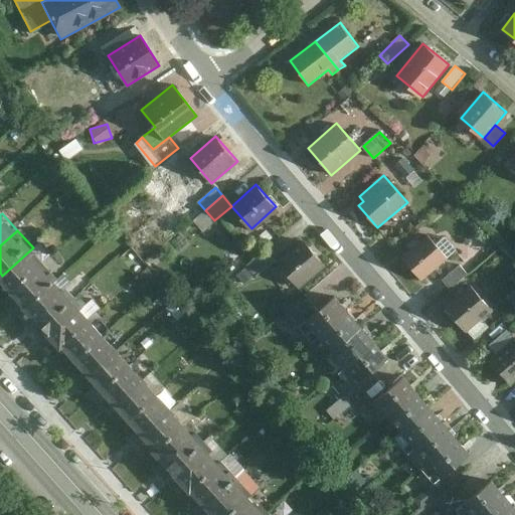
[(427,236),(402,258),(422,281),(448,261),(427,236)]
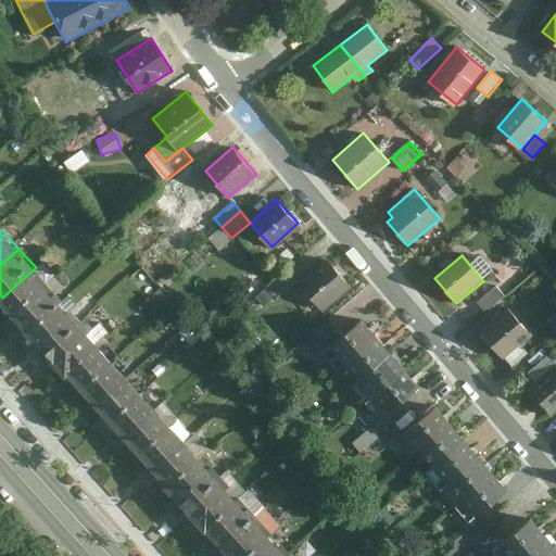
[(324,311),(351,288),(328,261),(301,283),(324,311)]
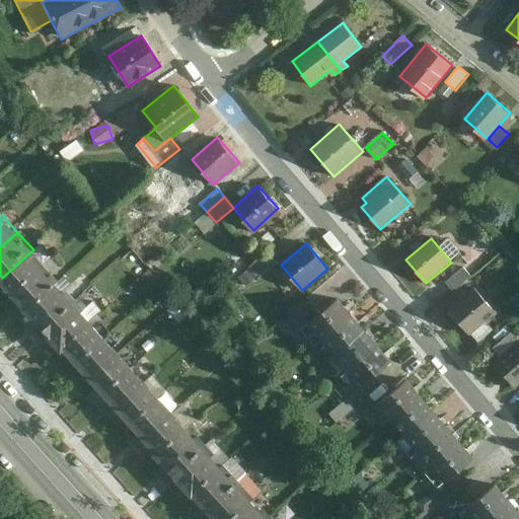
[(49,267),(33,249),(2,278),(17,295),(49,267)]
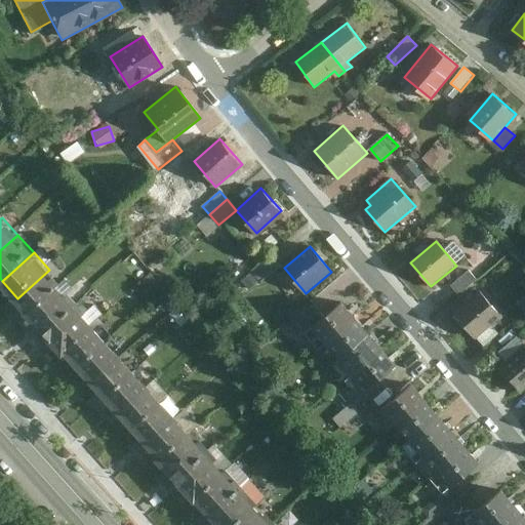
[(252,273),(260,282),(279,267),(272,257),(252,273)]
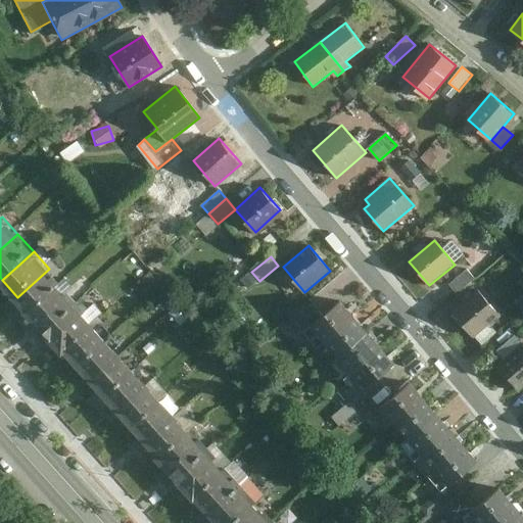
[(456,292),(473,277),(465,268),(447,283),(456,292)]
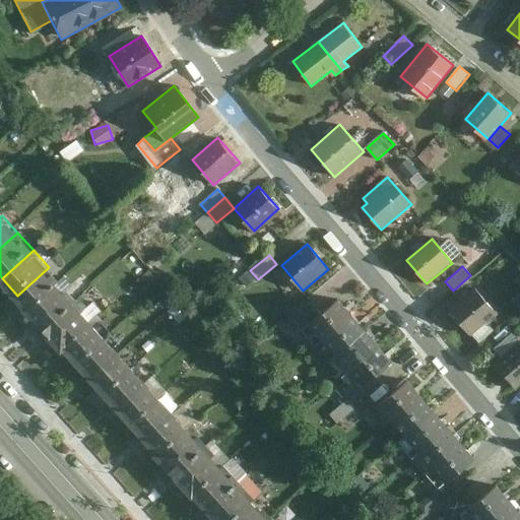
[(65,284),(49,267),(17,296),(34,313),(65,284)]
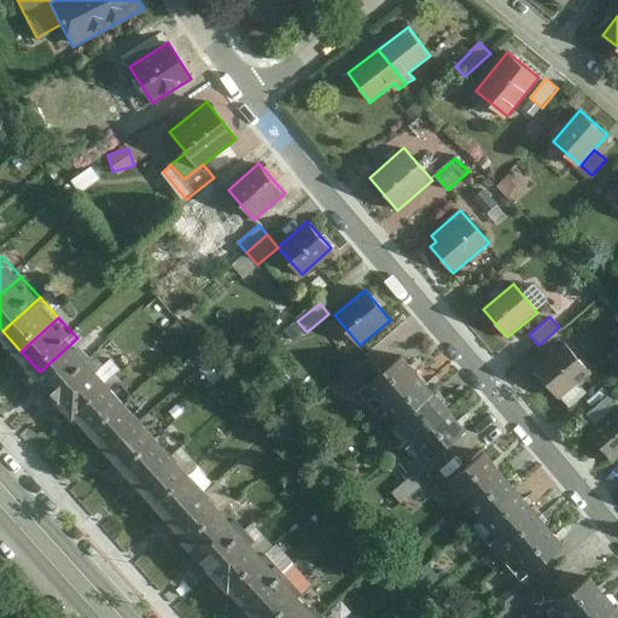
[(95,360),(77,338),(40,372),(58,392),(95,360)]
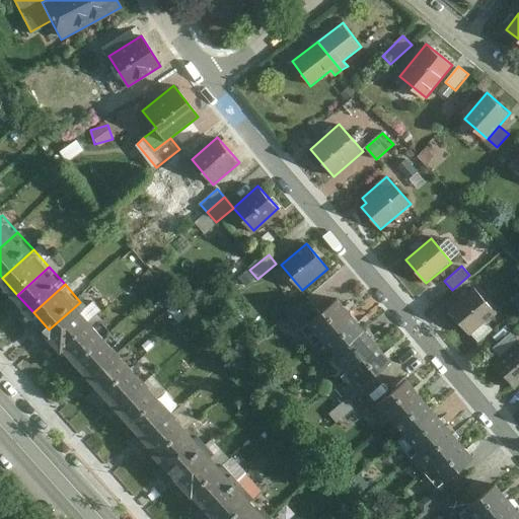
[(474,289),(449,310),(469,336),(496,315),(474,289)]
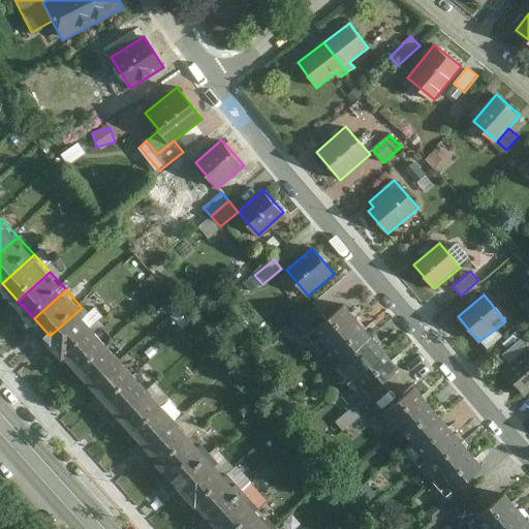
[(308,336),(320,352),(360,320),(346,305),(308,336)]
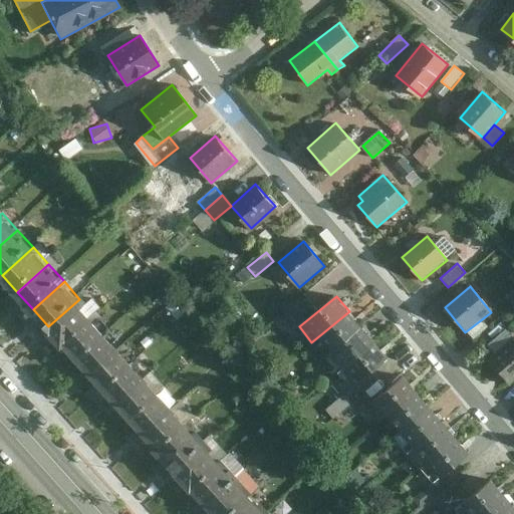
[(95,316),(79,299),(48,326),(64,343),(95,316)]
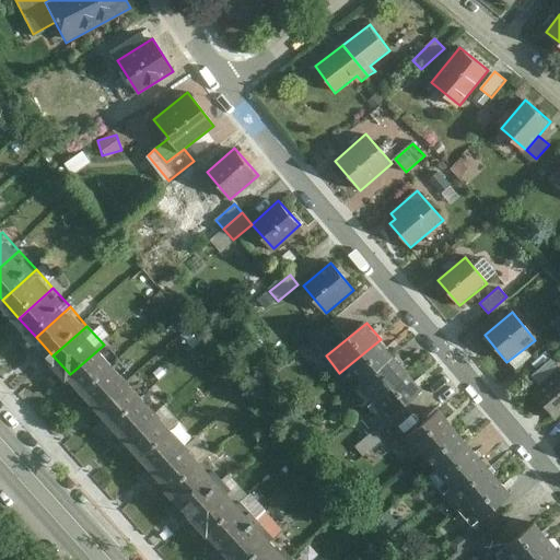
[(381,339),(339,373),(353,391),(395,357),(381,339)]
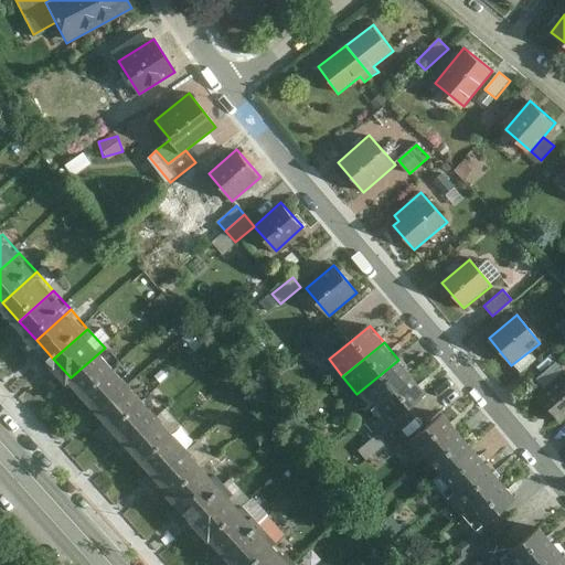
[(121,366),(105,348),(71,377),(87,397),(121,366)]
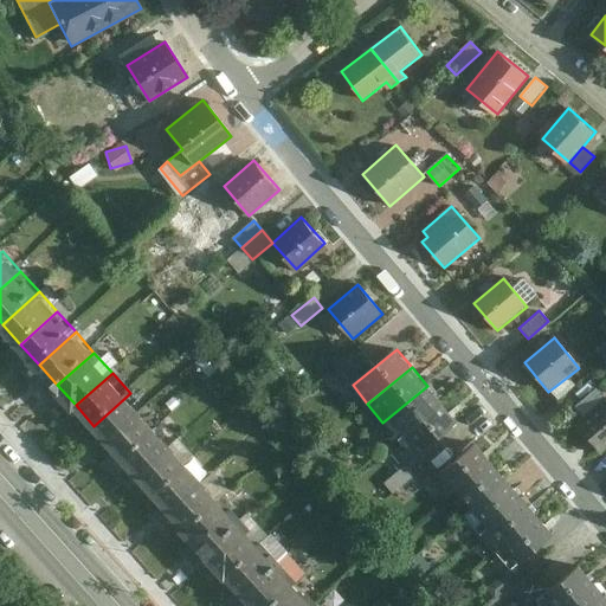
[(427,386),(382,423),(398,440),(443,404),(427,386)]
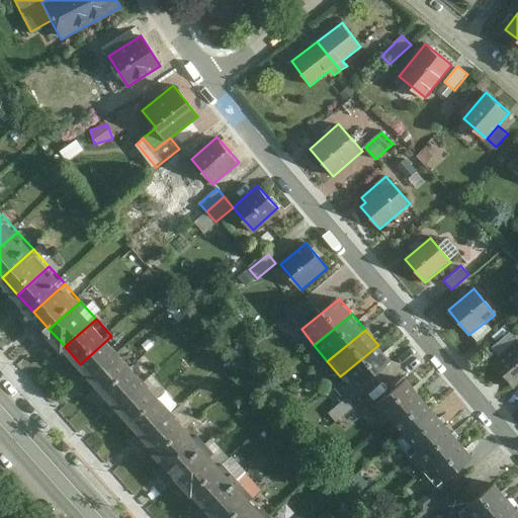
[(127,353),(111,336),(80,364),(96,381),(127,353)]
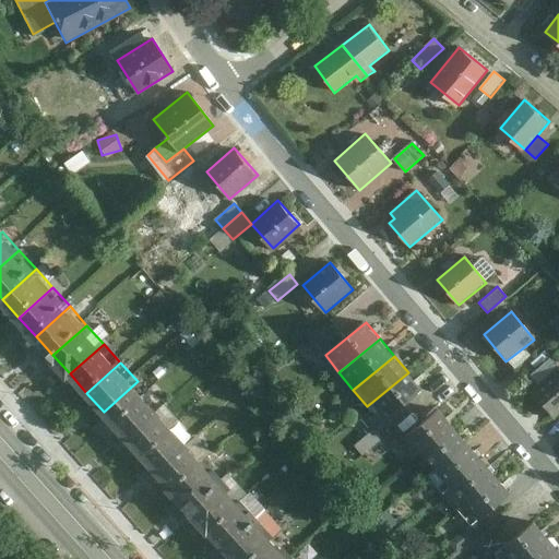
[(558,414),(558,369),(532,392),(555,418),(558,414)]
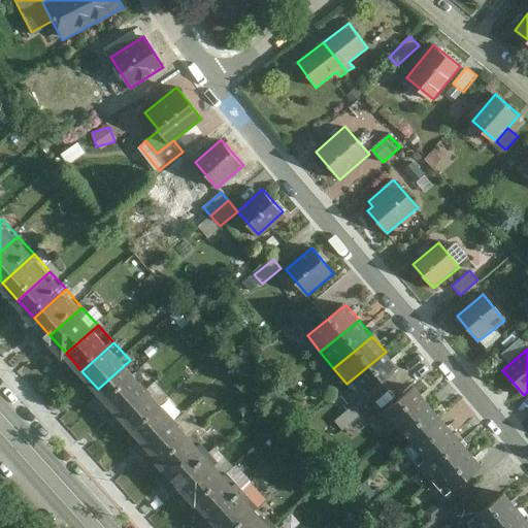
[(386,352),(347,384),(360,401),(399,368),(386,352)]
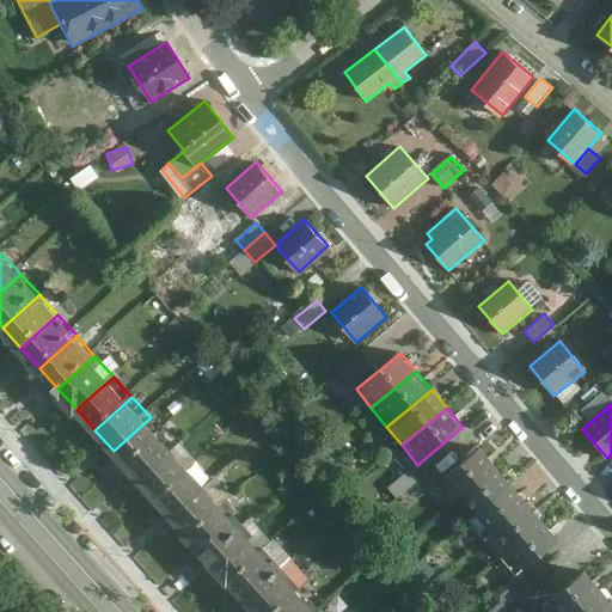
[(169,438),(151,417),(114,451),(132,471),(169,438)]
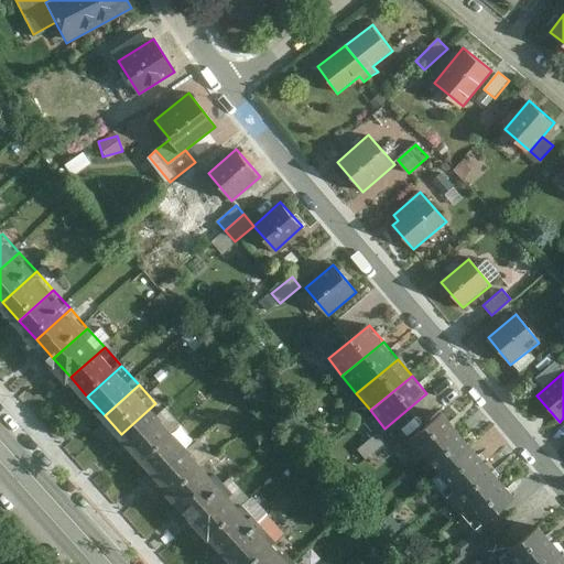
[(172,422),(155,403),(121,434),(138,453),(172,422)]
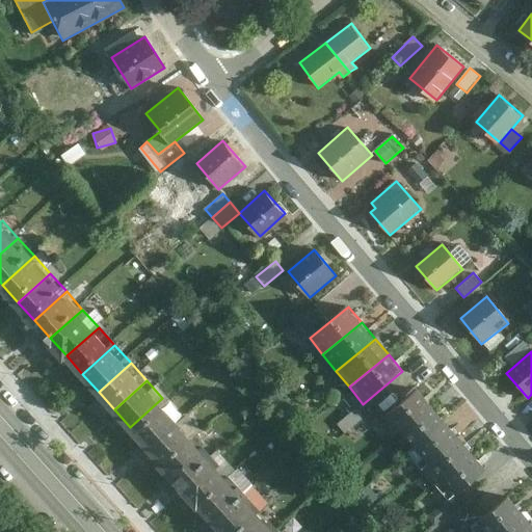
[(416,389),(378,421),(393,437),(430,405),(416,389)]
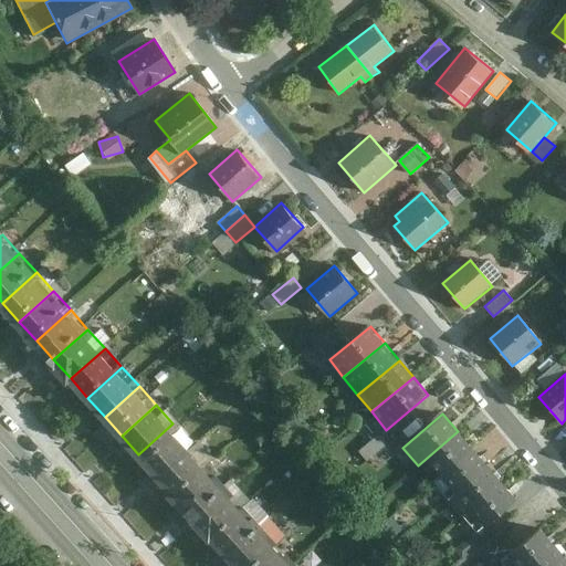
[(190,443),(173,423),(138,454),(156,473),(190,443)]
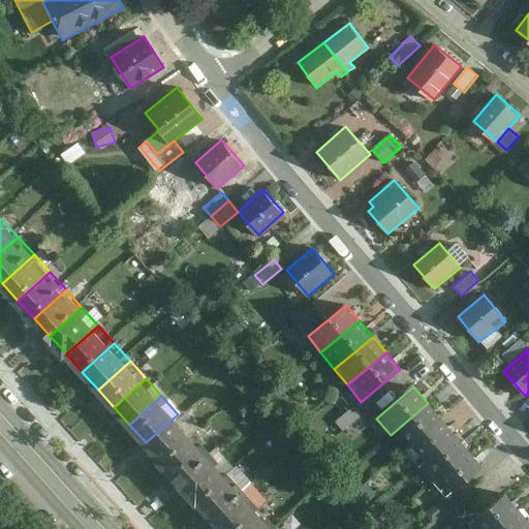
[(442,418),(428,403),(391,435),(404,450),(442,418)]
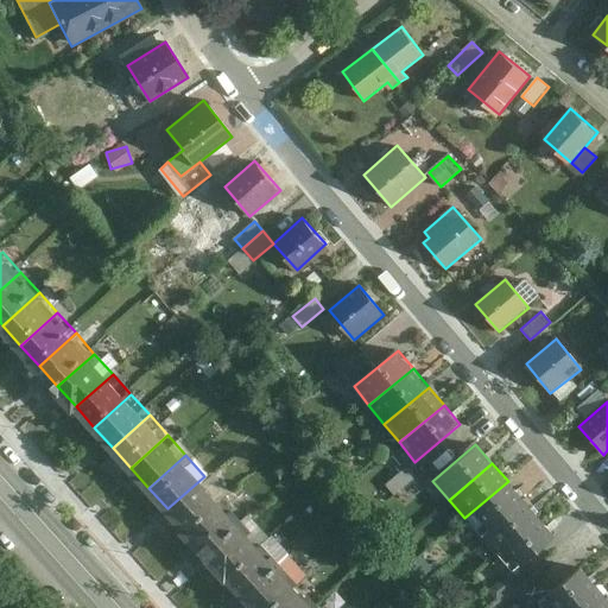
[(386,485),(396,495),(416,479),(407,468),(386,485)]
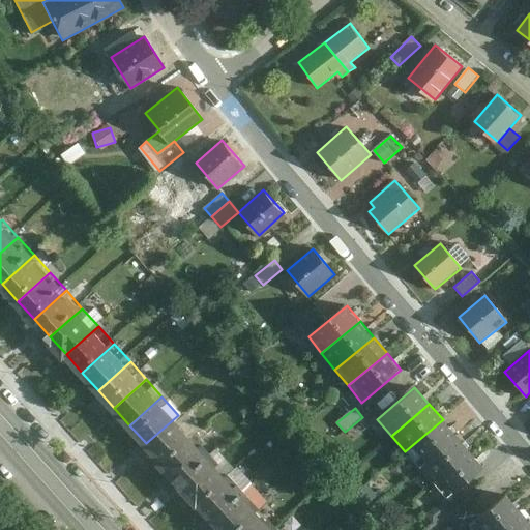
[(194,433),(178,415),(146,443),(162,462),(194,433)]
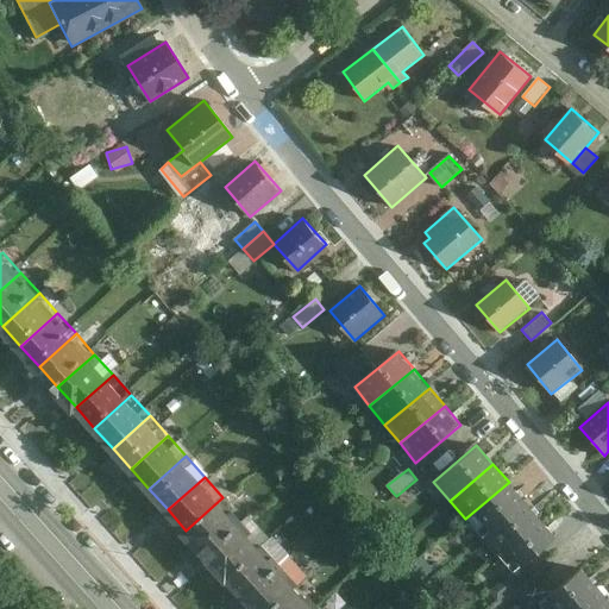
[(509,482),(465,519),(481,537),(523,498),(509,482)]
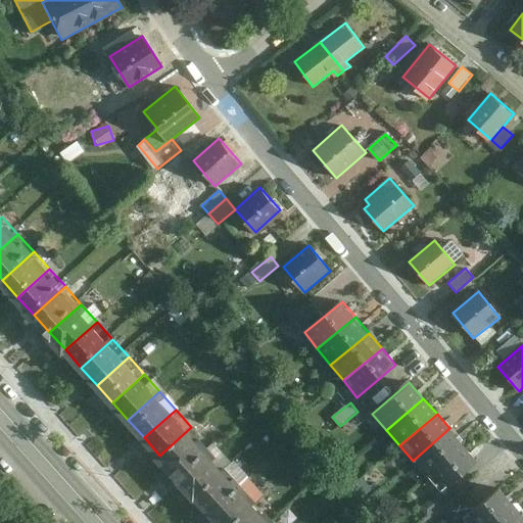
[(207,444),(191,427),(159,456),(176,473),(207,444)]
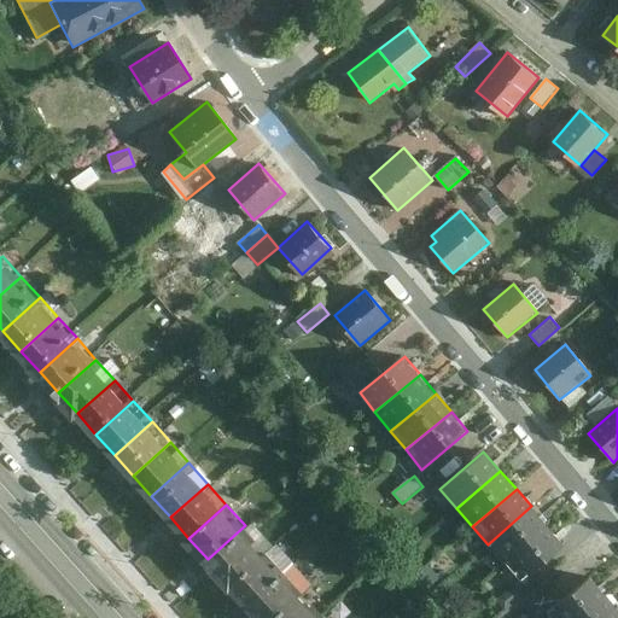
[(548,525),(531,506),(488,544),(505,563),(548,525)]
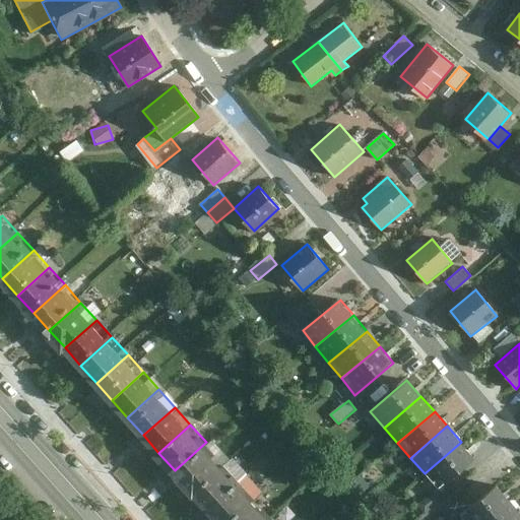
[(221,459),(206,442),(175,470),(190,488),(221,459)]
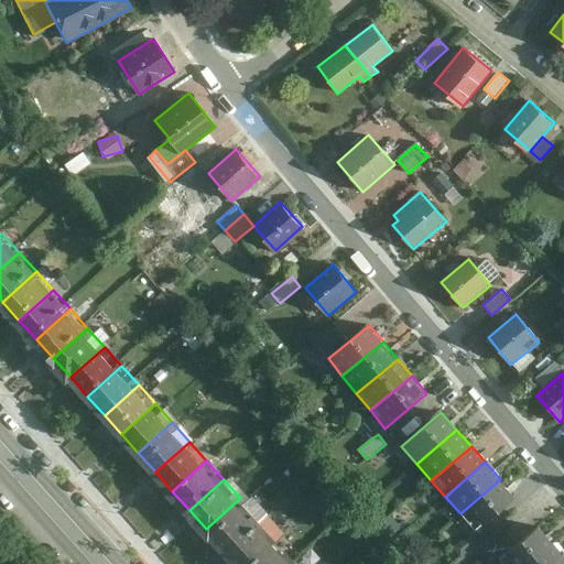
[(500,479),(461,513),(475,530),(514,496),(500,479)]
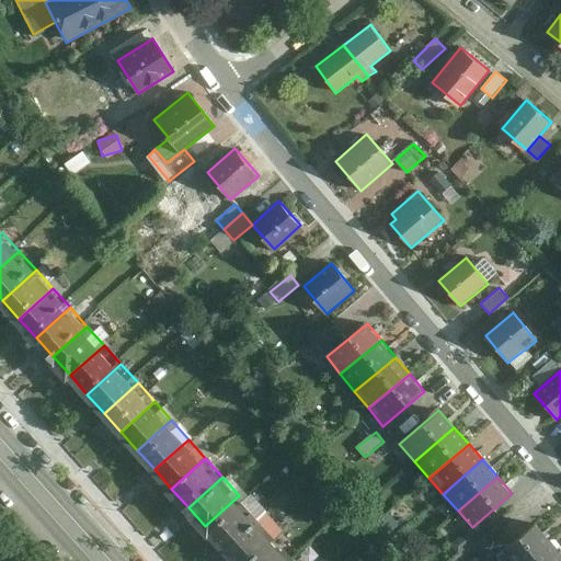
[(256,514),(239,495),(205,526),(222,545),(256,514)]
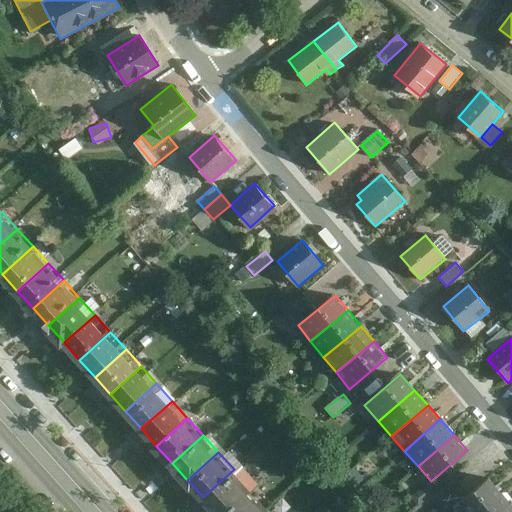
[(220,511),(249,486),(234,469),(203,497),(216,511),(220,511)]
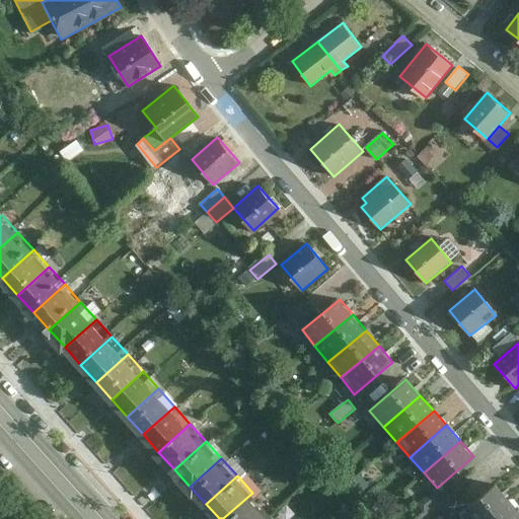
[(460,515),(463,518),(486,518),(509,501),(496,485),(460,515)]
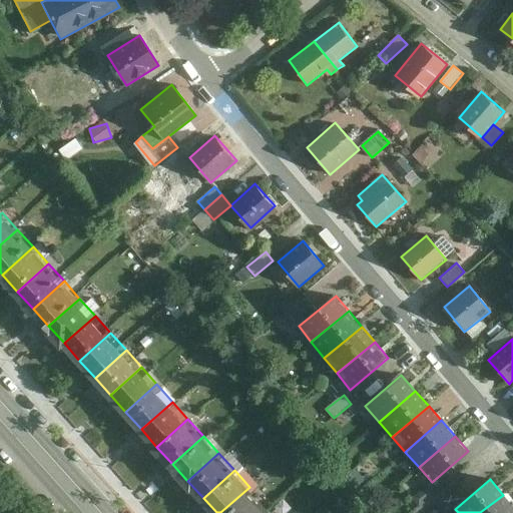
[(412,499),(420,508),(435,494),(428,486),(412,499)]
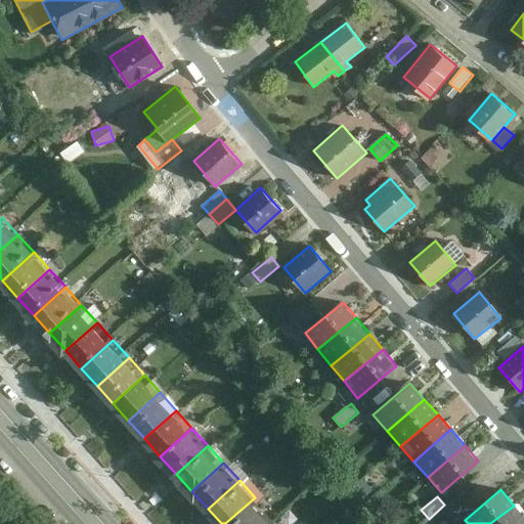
[(261,523),(271,516),(255,497),(225,523),(261,523)]
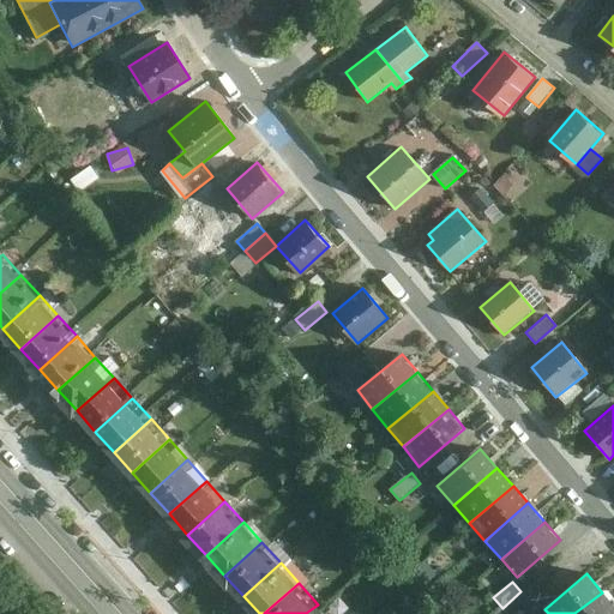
[(613,607),(602,593),(575,613),(611,613),(613,612),(613,607)]
